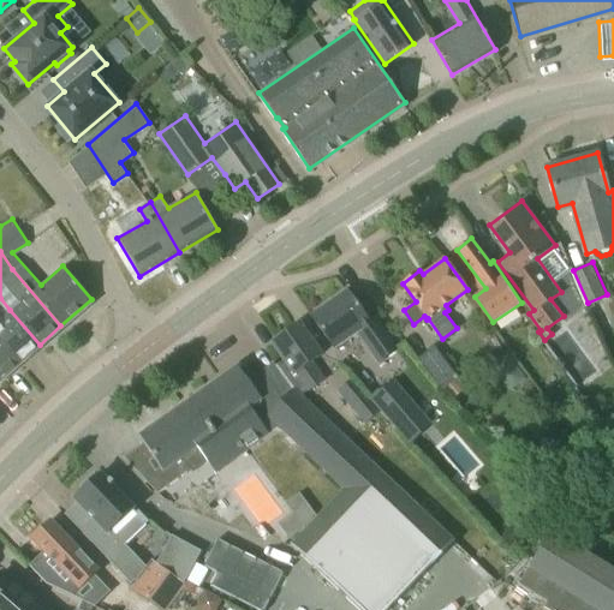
[(311,314),(335,347),(358,332),(379,359),(398,346),(376,316),(370,321),(347,288),(311,314)]
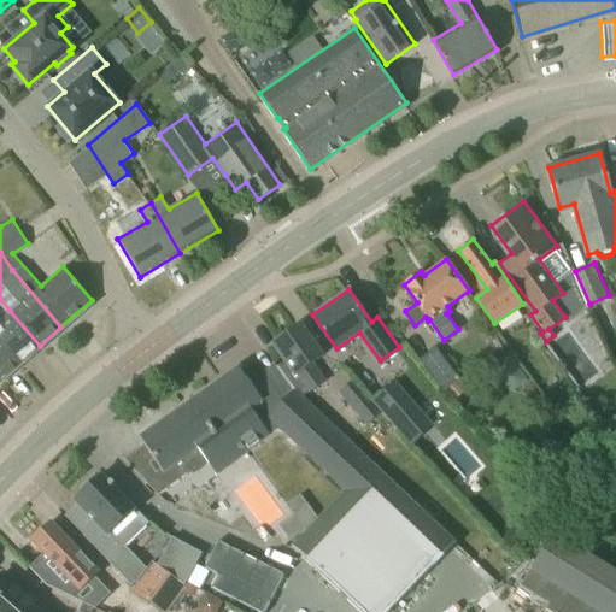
[(0,340),(19,363),(40,346),(10,311),(0,319),(0,340)]
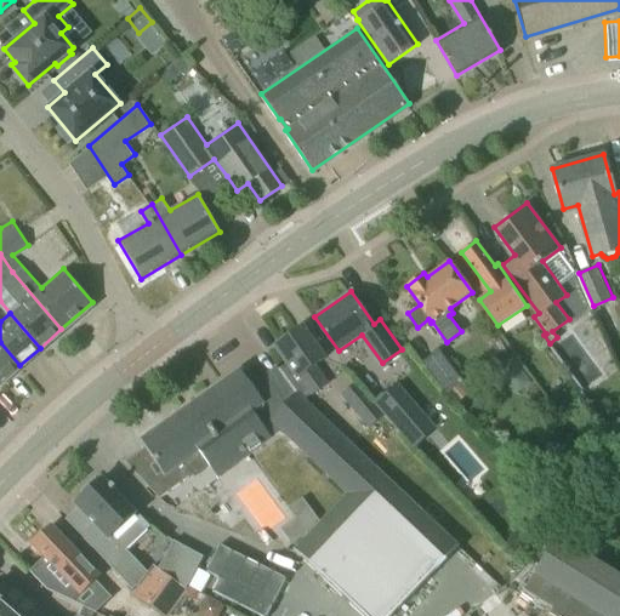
[(303,324),(276,344),(288,361),(279,366),(280,366),(301,395),(303,398),(312,391),(313,393),(330,381),(317,363),(325,355),(303,324)]
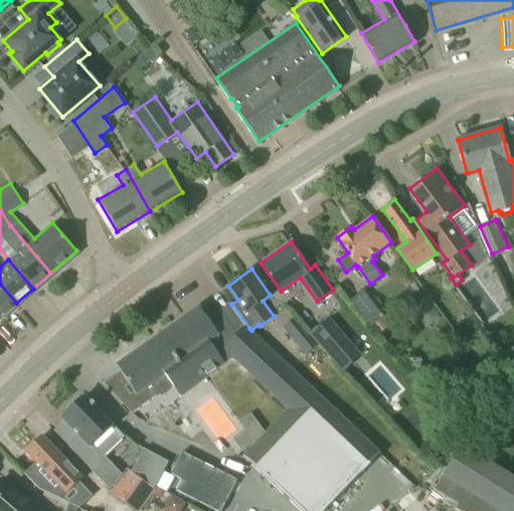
[(0,316),(16,303),(0,284),(0,316)]
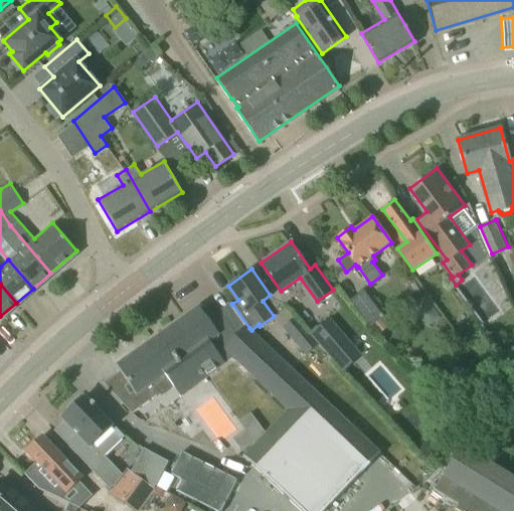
[(351,298),(370,325),(383,315),(364,289),(351,298)]
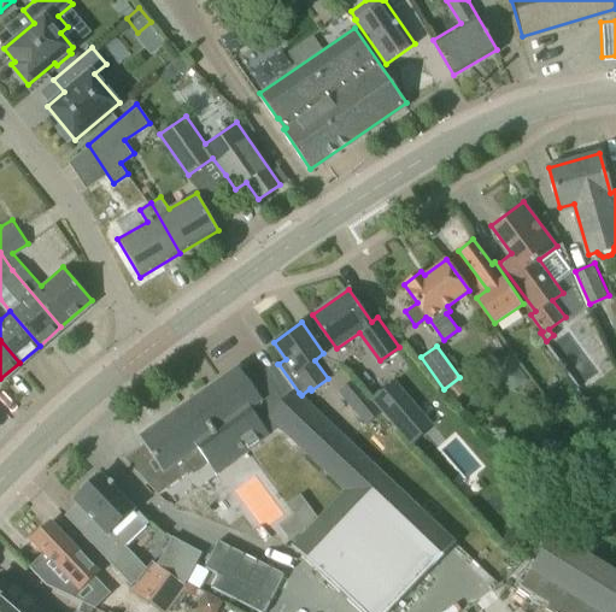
[(171,412),(140,435),(162,468),(146,480),(158,493),(186,474),(193,468),(195,471),(210,462),(217,471),(246,451),(280,427),(340,483),(287,539),(365,611),(383,611),(453,539),(301,395),(299,393),(279,364),(265,374),(263,370),(250,380),(239,365),(230,371),(230,370),(177,409),(171,413),(171,412)]
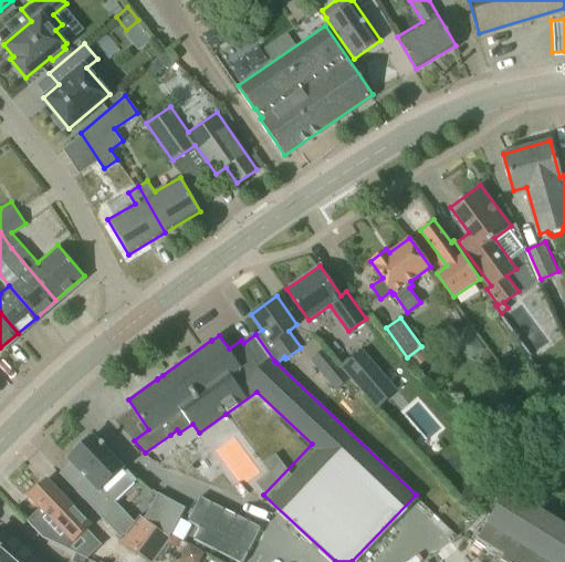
[(475,335),(463,345),(472,356),(484,346),(475,335)]
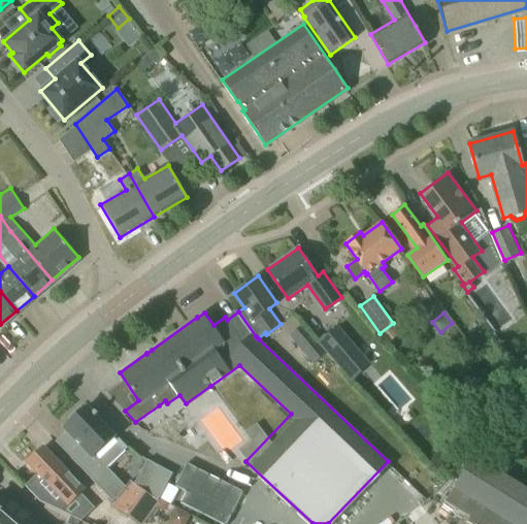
[(290,334),(314,362),(327,351),(303,322),(290,334)]
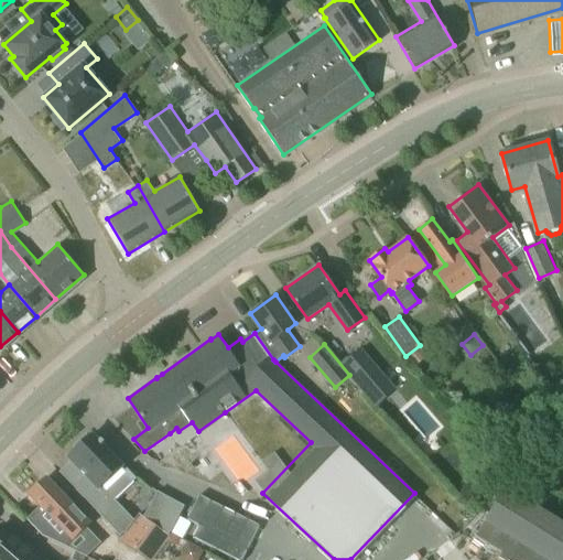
[(409,354),(414,363),(423,357),(418,348),(409,354)]
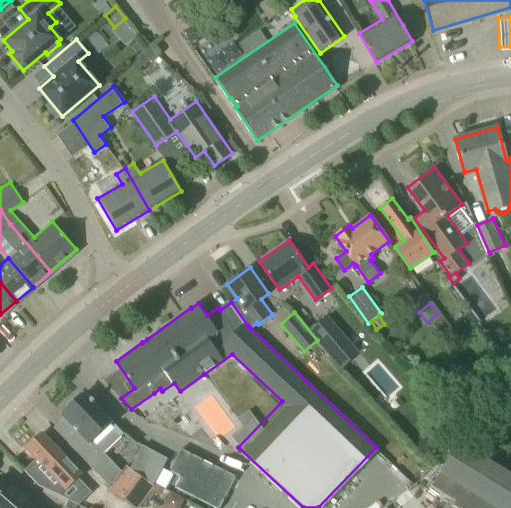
[(309,330),(333,357),(346,345),(332,328),(322,318),(309,330)]
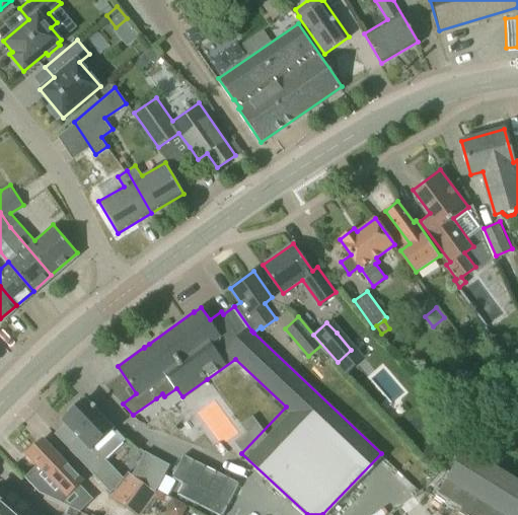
[(501,386),(511,398),(517,392),(517,375),(516,373),(501,386)]
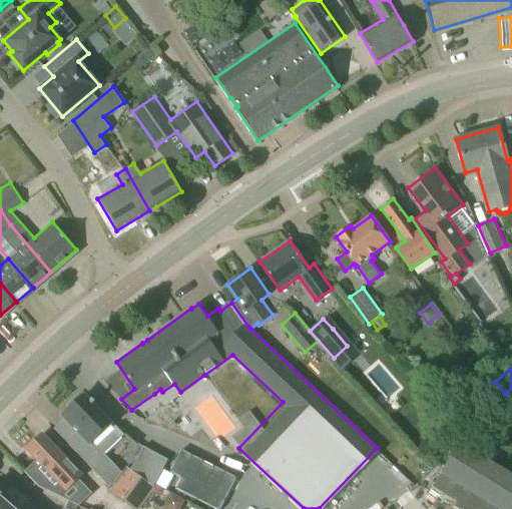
[(63,413),(62,414),(62,415),(64,417),(79,432),(69,442),(110,485),(121,470),(104,452),(124,433),(115,424),(113,426),(110,423),(111,422),(93,404),(94,402),(92,400),(90,401),(83,394),(81,396),(78,393),(68,403),(70,406),(68,408),(63,413)]
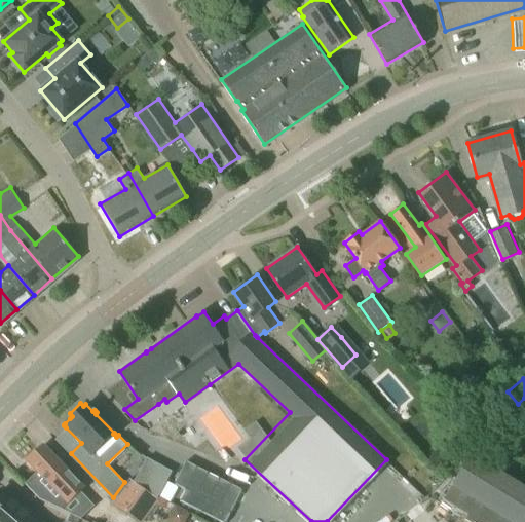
[(510,423),(519,433),(524,425),(524,419),(519,413),(510,423)]
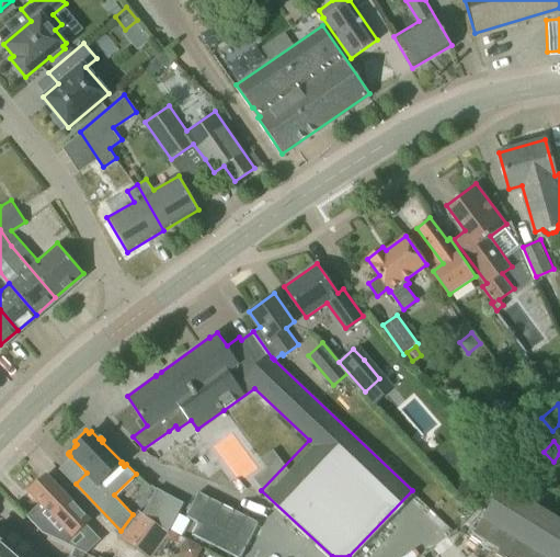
[(40,501),(26,513),(43,531),(66,542),(68,541),(90,519),(46,473),(29,489),(40,501)]
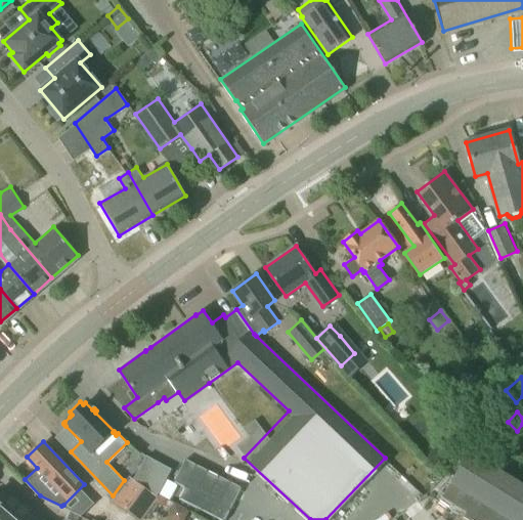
[(464,516),(469,519),(522,519),(522,482),(514,477),(516,474),(507,469),(505,472),(470,450),(441,496),(466,512),(464,516)]
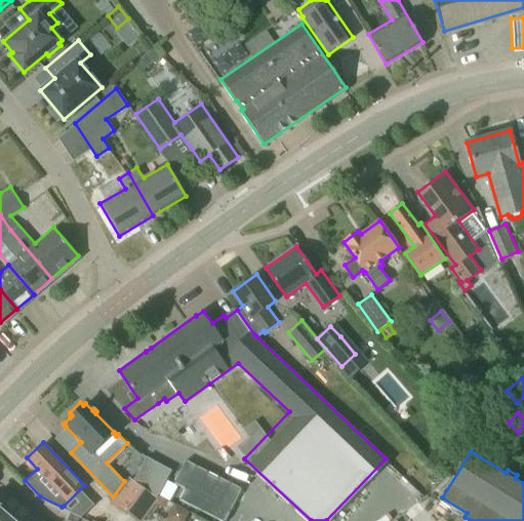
[(147,455),(134,478),(158,493),(171,469),(147,455)]
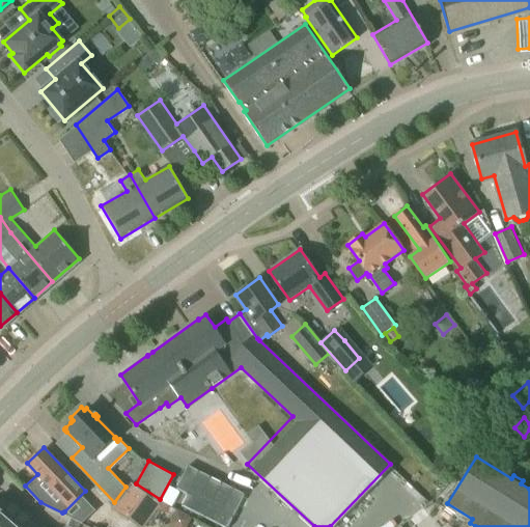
[(130,480),(112,505),(141,526),(160,501),(130,480)]
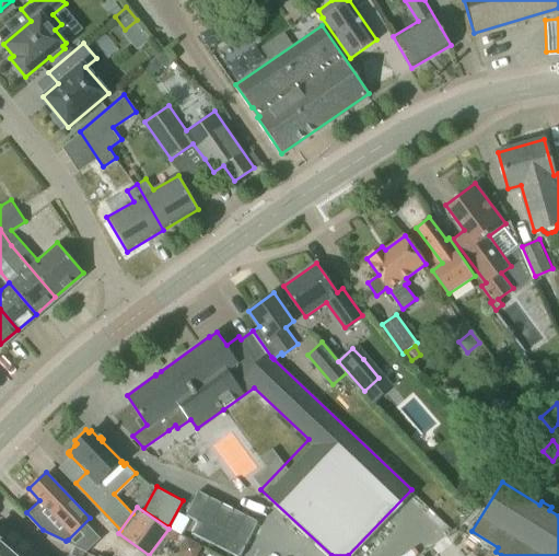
[(0,555),(42,555),(1,520),(0,521),(0,555)]
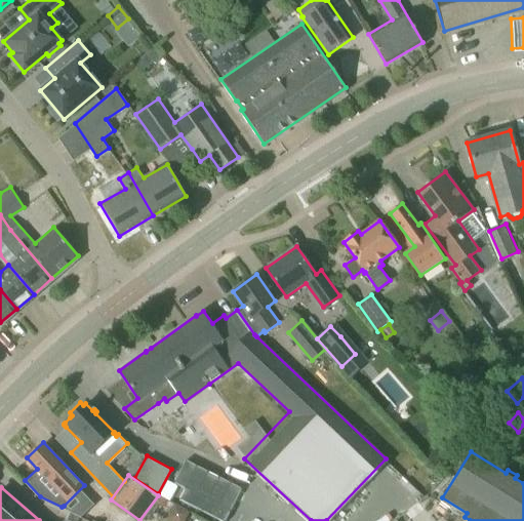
[(71,511),(67,518),(73,520),(77,520),(80,516),(71,511)]
